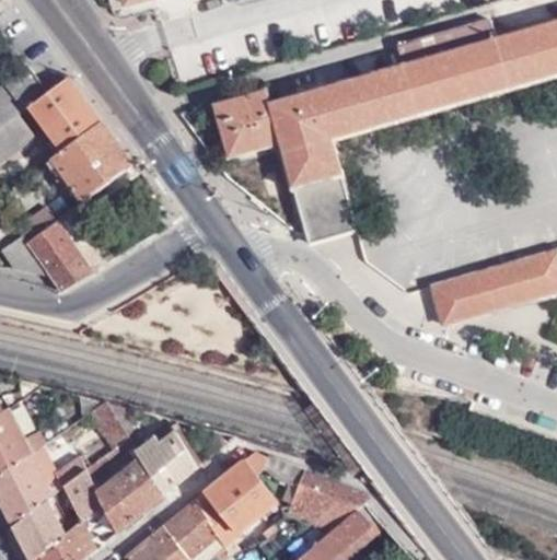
[(332,138),(556,74),(556,247),(428,283),(440,325),(556,291),(556,20),(495,38),(488,19),(395,45),(401,66),(267,103),(264,89),(211,104),(227,158),(279,143),(301,221),(306,243),(341,233),(357,229),(332,138)]
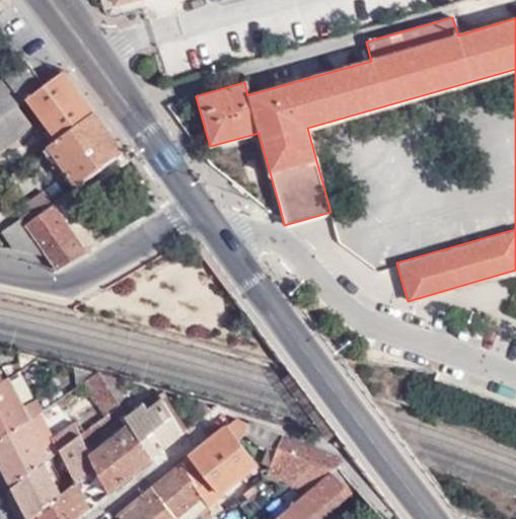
[(0,116),(2,115),(13,106),(24,97),(42,86),(22,60),(1,74),(2,76),(0,78),(0,116)]
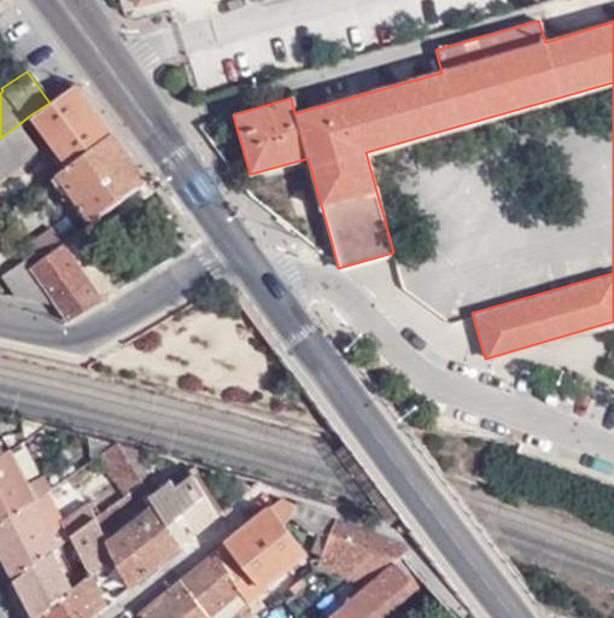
[(107,132),(71,86),(60,93),(50,103),(29,116),(64,164),(107,132)]
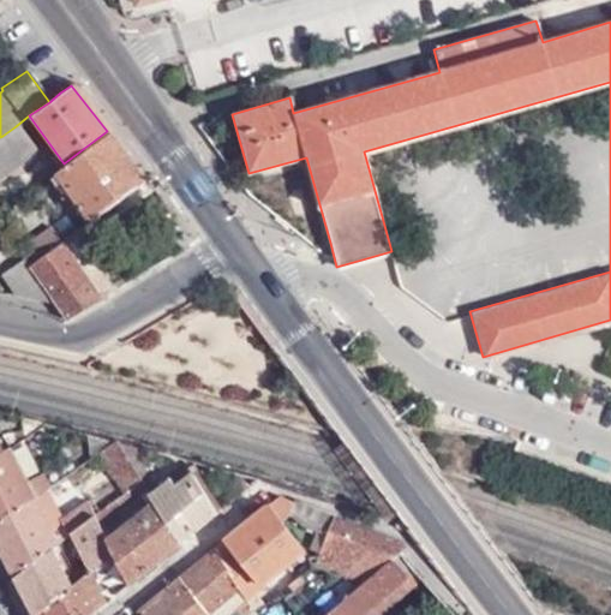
[(33,149),(16,126),(3,136),(19,160),(33,149)]
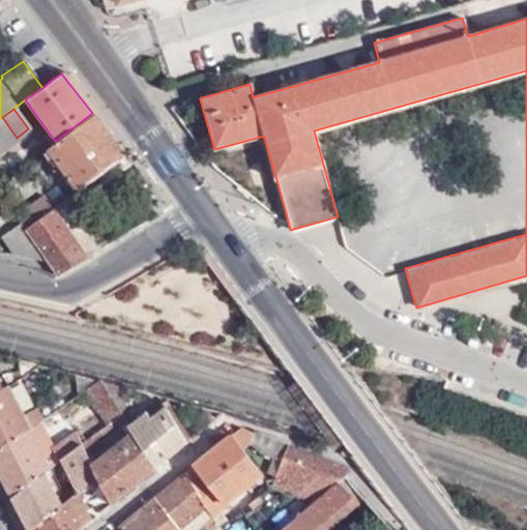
[(121,156),(92,113),(55,141),(46,148),(77,189),(121,156)]
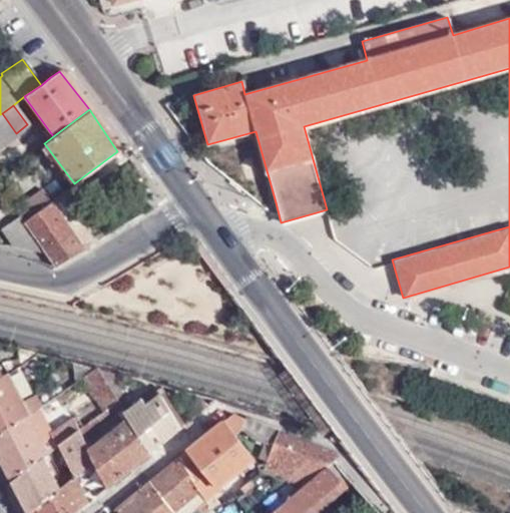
[(2,113),(0,114),(0,145),(16,133),(2,113)]
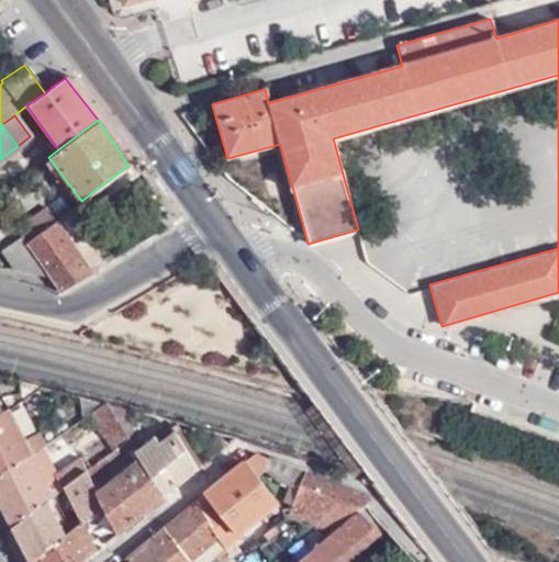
[(25,244),(53,223),(43,209),(12,228),(19,237),(0,247),(0,250),(14,271),(49,279),(25,244)]
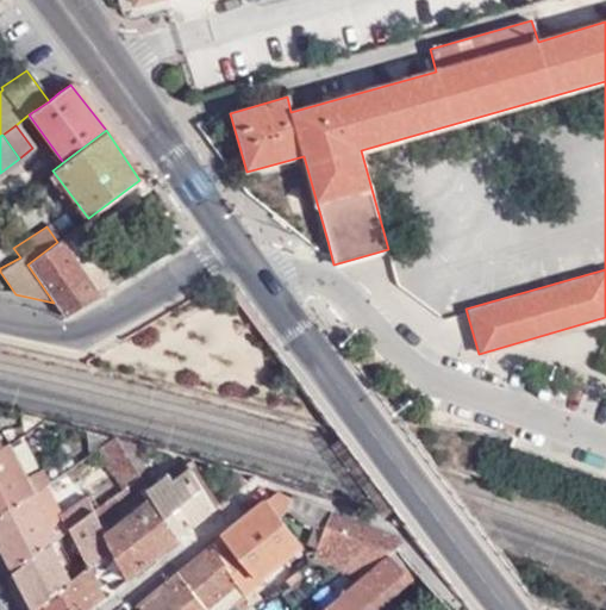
[(63,318),(97,299),(91,290),(108,278),(89,247),(70,260),(57,242),(27,265),(54,303),(63,318)]
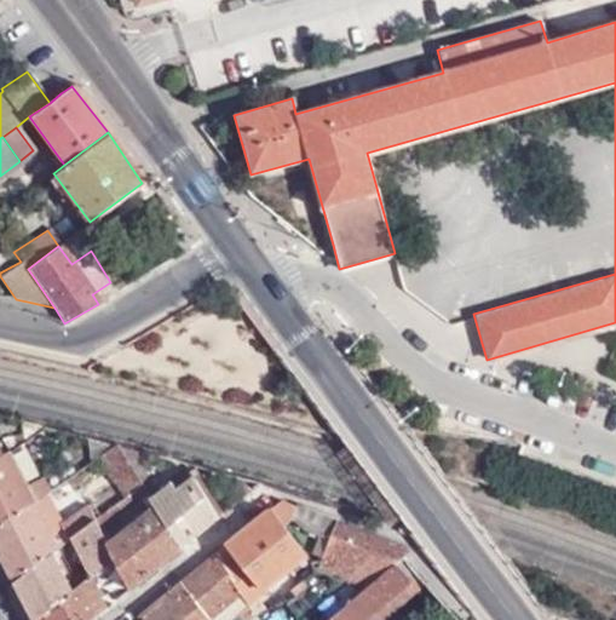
[(45,423),(19,418),(29,437),(39,430),(49,424),(45,423)]
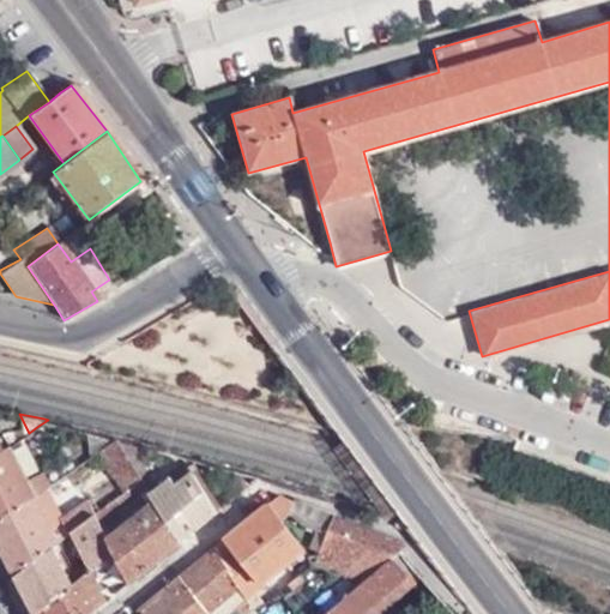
[(38,426),(29,433),(35,441),(46,435),(38,426)]
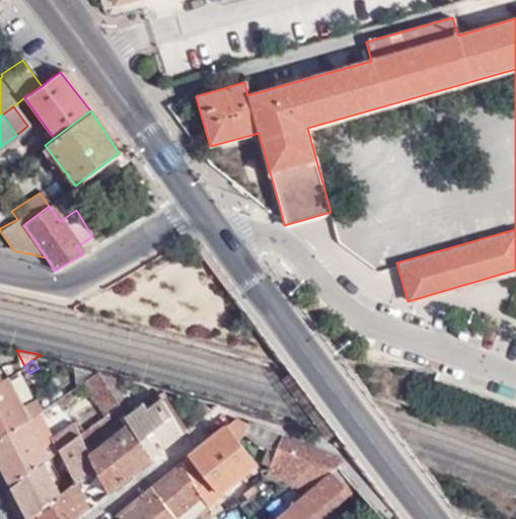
[(21,404),(7,377),(2,381),(0,382),(0,438),(25,421),(35,415),(83,380),(99,370),(80,364),(73,363),(73,375),(35,399),(33,396),(21,404)]
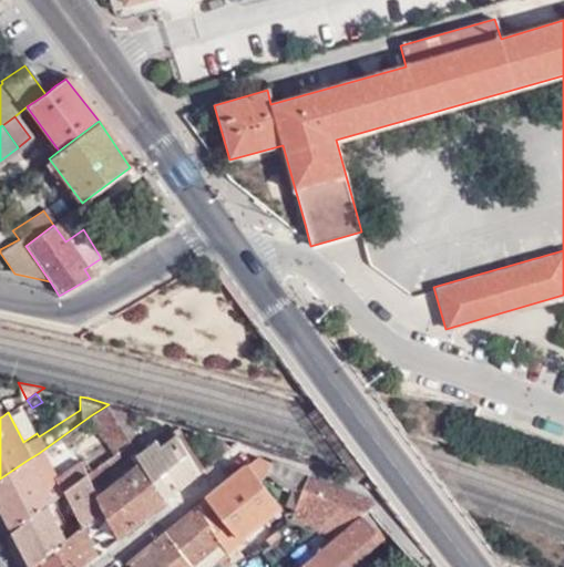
[(61,494),(63,492),(84,476),(130,441),(109,404),(91,415),(108,442),(79,462),(77,460),(52,476),(61,494)]
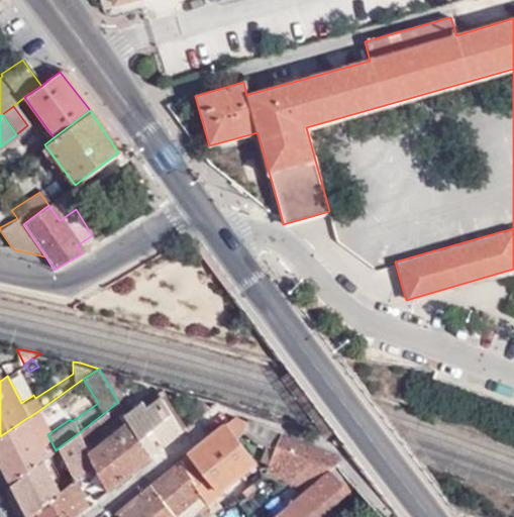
[(125,397),(110,372),(99,369),(118,402),(125,397)]
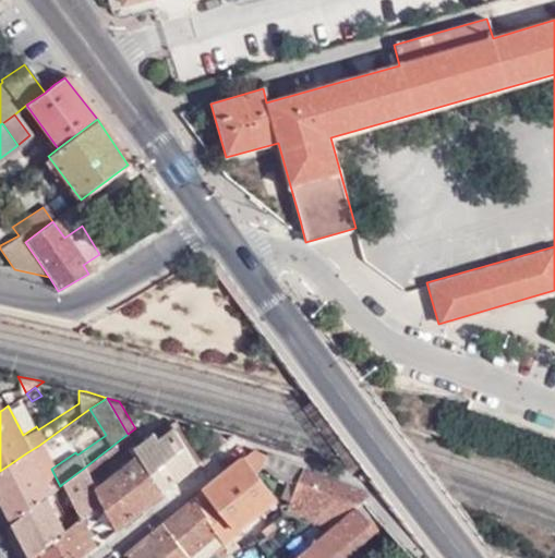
[(140,453),(163,493),(196,465),(175,427),(158,439),(155,434),(135,447),(140,453)]
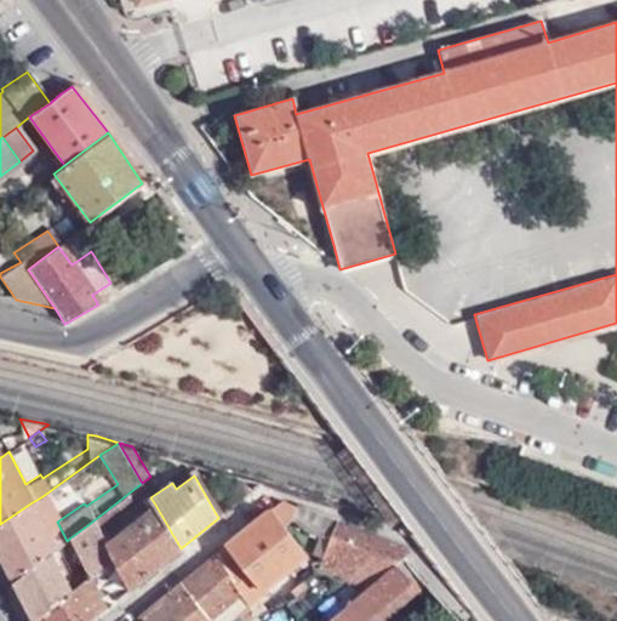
[(92,522),(96,529),(147,491),(142,483),(92,522)]
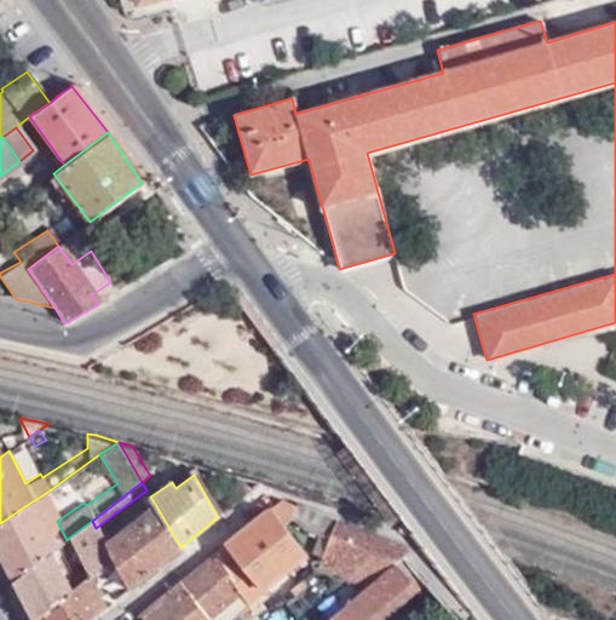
[(30,503),(53,550),(67,540),(57,521),(42,495),(30,503)]
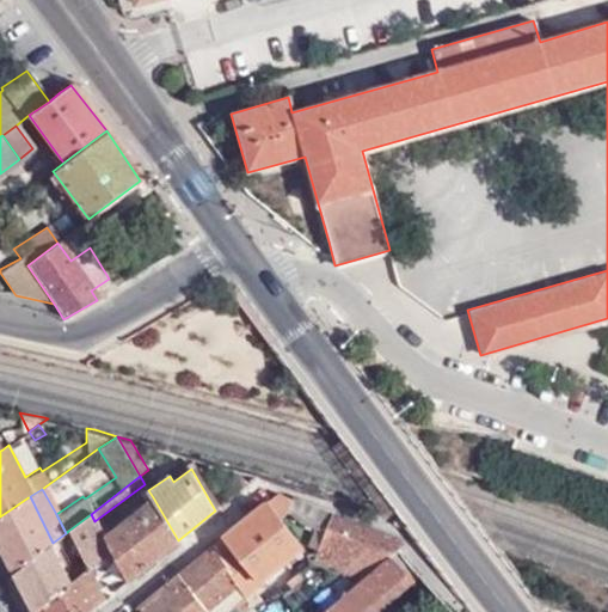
[(0,551),(12,574),(43,550),(53,543),(30,496),(0,516),(0,551)]
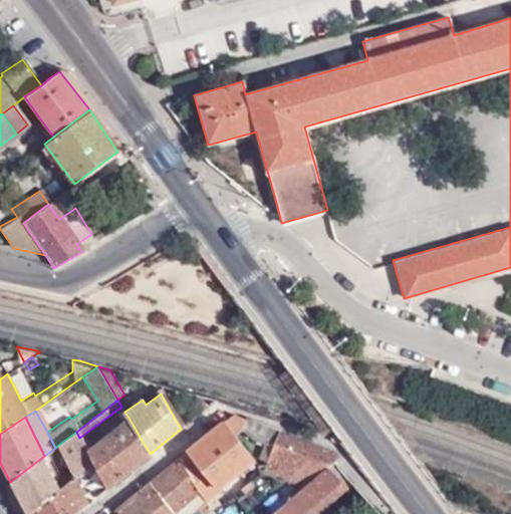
[(234,417),(176,463),(199,493),(204,499),(254,462),(231,434),(238,427),(246,422),(234,417)]
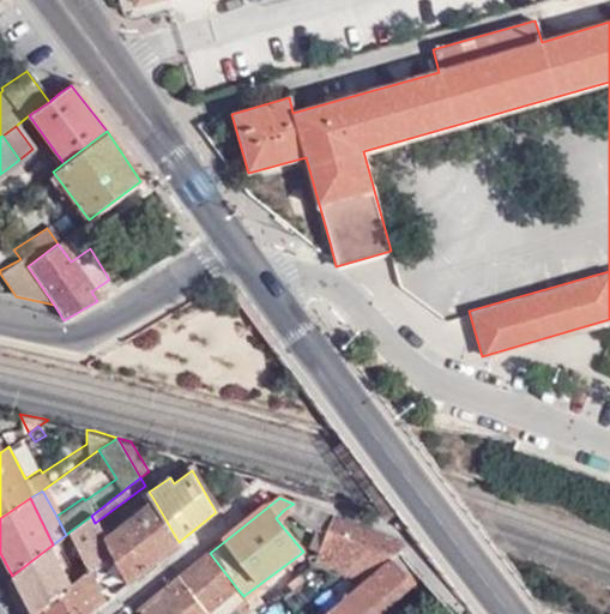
[(110,554),(127,584),(139,573),(179,542),(153,499),(104,540),(110,554)]
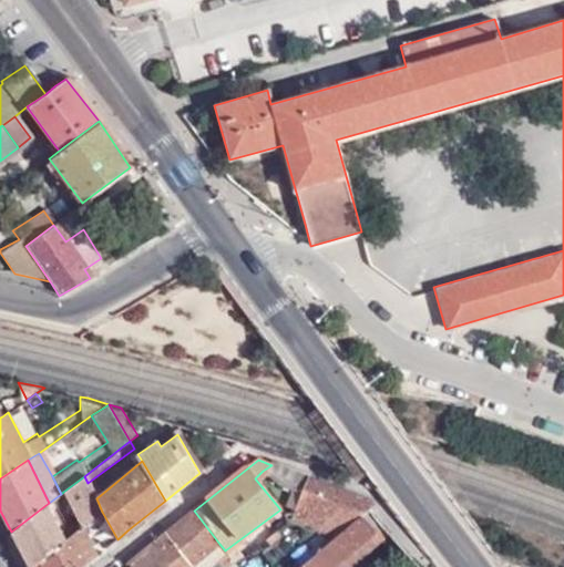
[(373,505),(272,465),(263,471),(304,487),(293,519),(334,538),(361,515),(368,509),(373,505)]
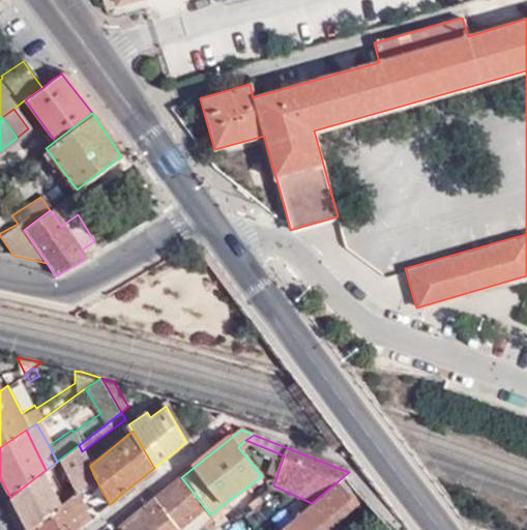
[(59,460),(74,490),(95,478),(90,466),(82,451),(79,445),(59,460)]
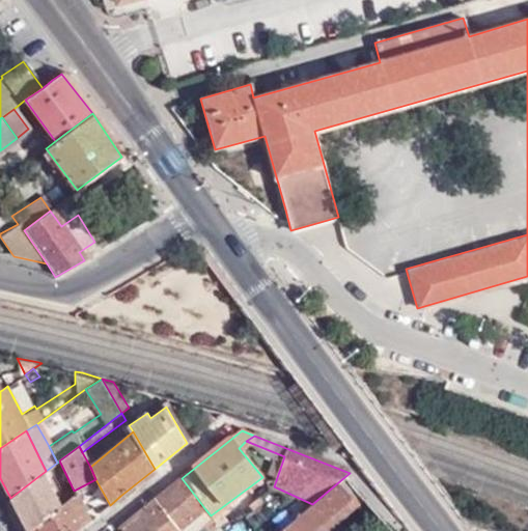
[(10,498),(27,530),(54,508),(37,477),(10,498)]
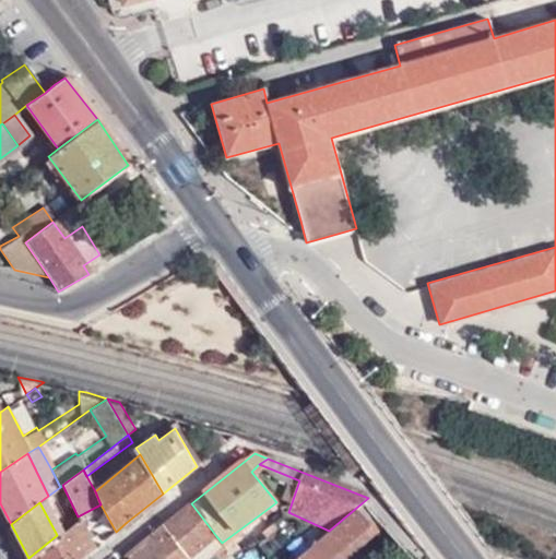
[(341,558),(374,533),(388,550),(398,543),(363,502),(356,508),(329,531),(294,558),(341,558)]
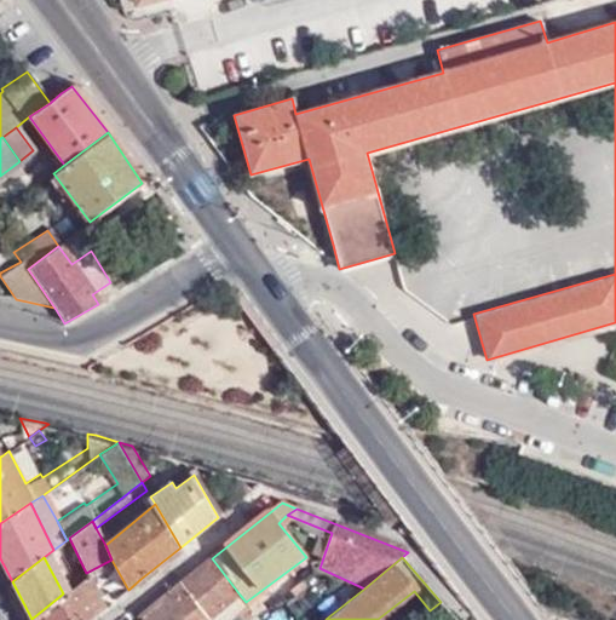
[(212,558),(139,616),(142,619),(207,619),(240,595),(212,558)]
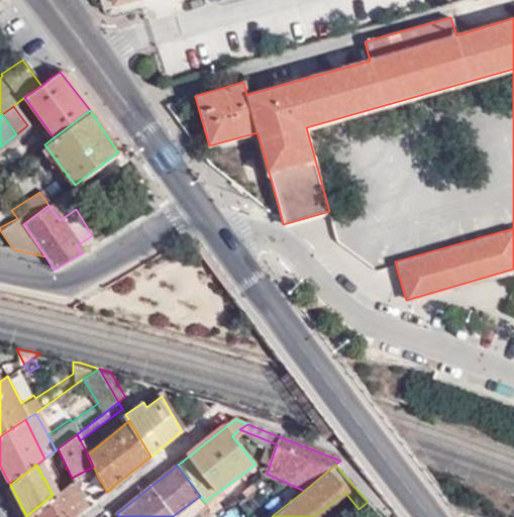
[(53,495),(26,516),(76,516),(88,508),(72,478),(53,495)]
